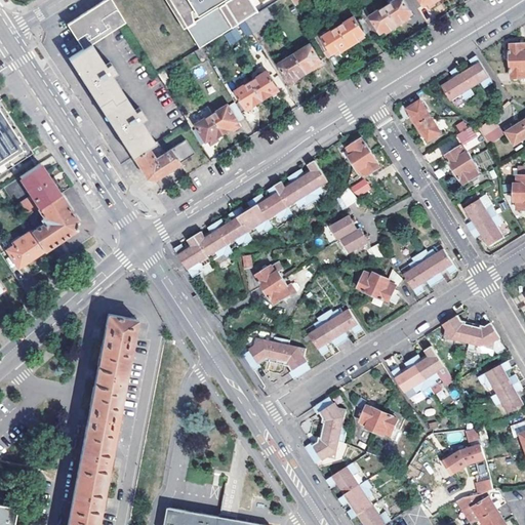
[(106,0),(87,12),(68,25),(84,49),(91,45),(125,23),(111,0),(106,0)]
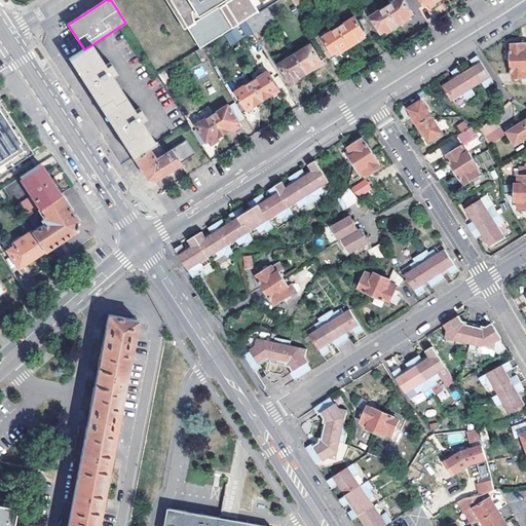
[(168,0),(199,49),(202,47),(234,28),(220,5),(216,0),(168,0)]
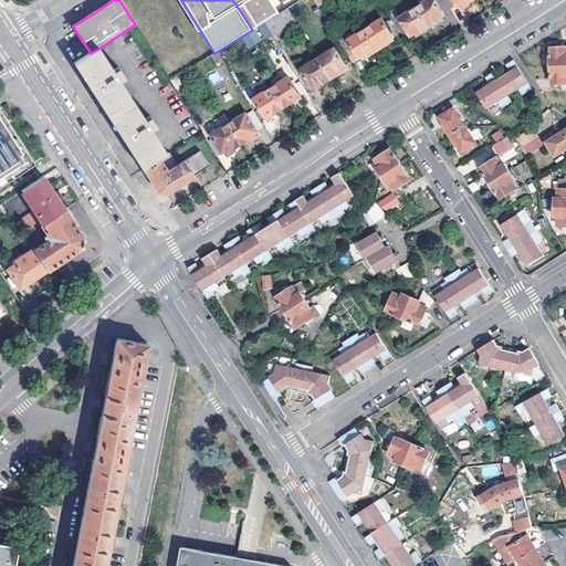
[(447,14),(437,0),(430,0),(419,8),(431,29),(444,20),(443,18),(447,14)]
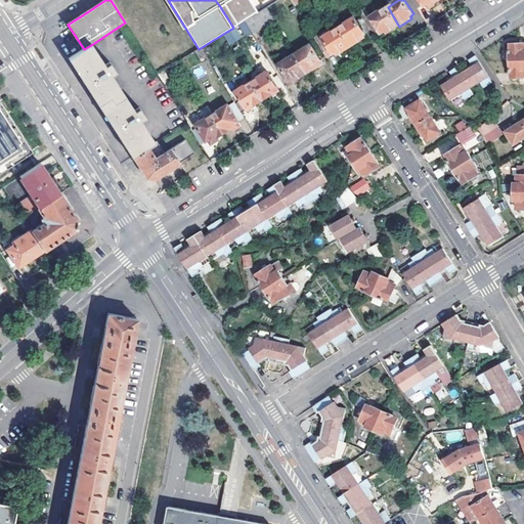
[(253,32),(254,33),(275,20),(267,7),(246,20),(253,32)]
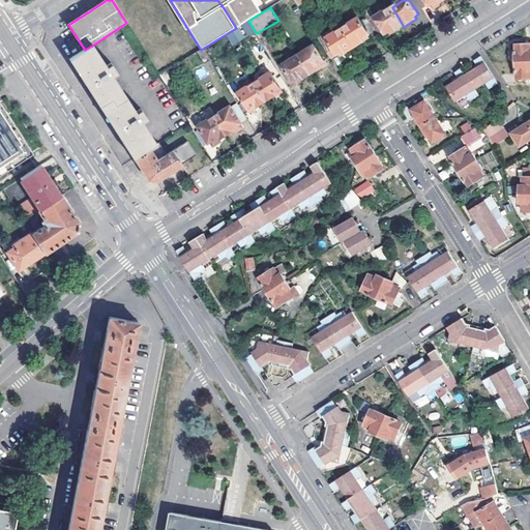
[(404,27),(392,7),(370,22),(376,31),(379,36),(384,32),(386,34),(390,32),(392,34),(404,27)]
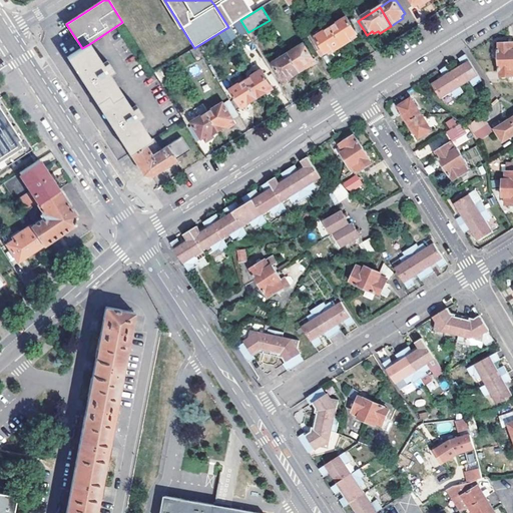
[(358,21),(354,14),(333,27),(344,45),(352,40),(351,39),(364,30),(358,21)]
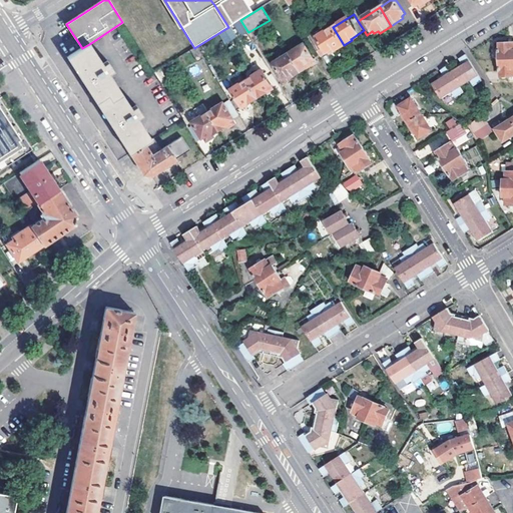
[(316,34),(310,37),(311,40),(321,55),(322,56),(335,48),(336,50),(344,45),(333,27),(318,37),(316,34)]
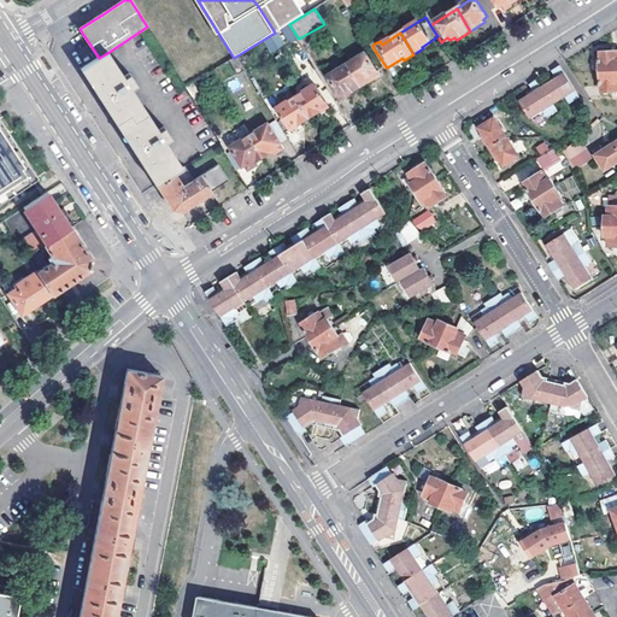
[(291,42),(303,63),(310,58),(299,39),(298,37),(291,42)]
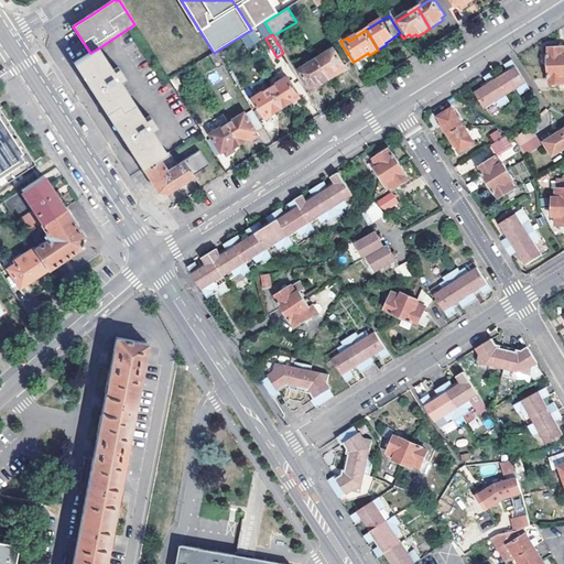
[(353,61),(342,44),(318,58),(332,79),(348,68),(346,65),(353,61)]
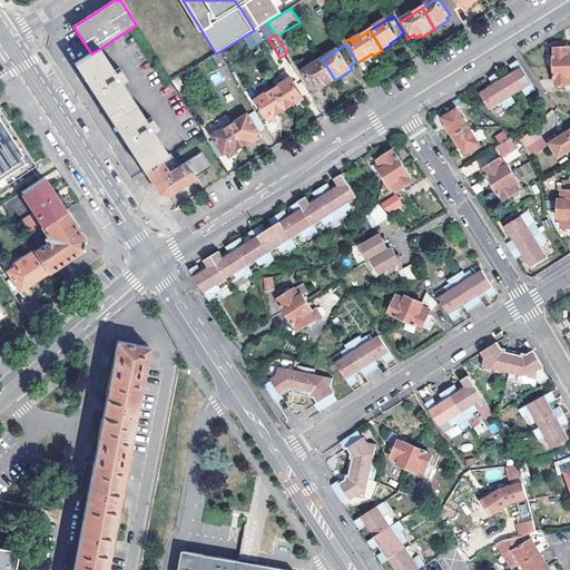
[(556,79),(556,85),(569,84),(569,48),(553,49),(553,56),(552,56),(553,79),(556,79)]
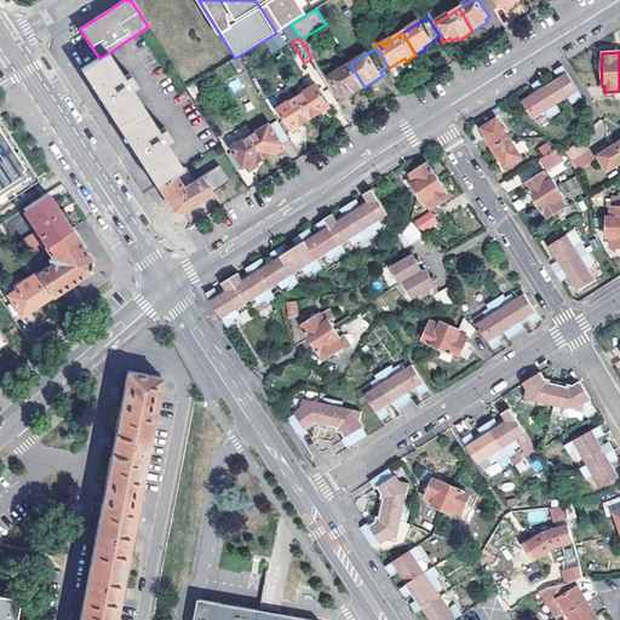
[(137,155),(156,185),(158,184),(176,172),(182,168),(166,144),(172,139),(165,127),(159,132),(132,90),(138,86),(131,75),(125,80),(108,53),(99,58),(82,70),(103,103),(137,155)]
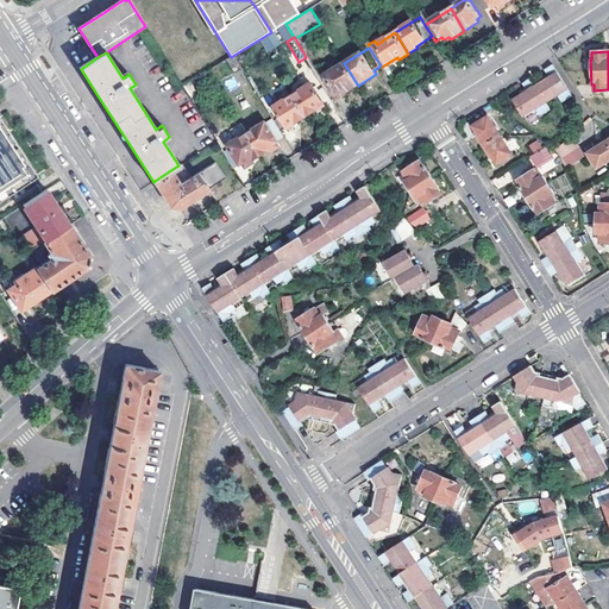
[(226,60),(236,74),(243,69),(234,55),(231,57),(226,60)]
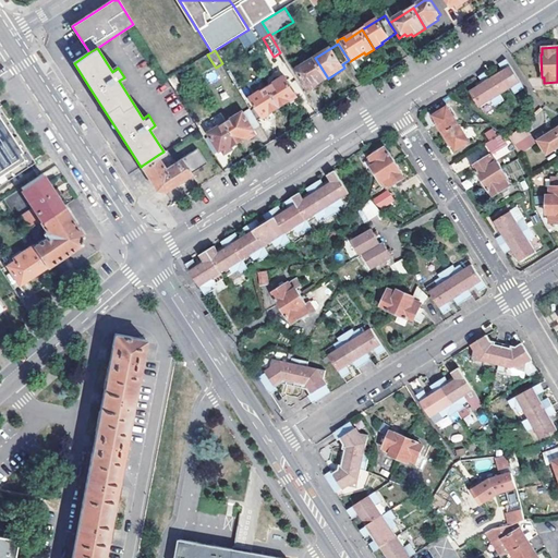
[(298,69),(311,89),(328,79),(315,58),(298,69)]
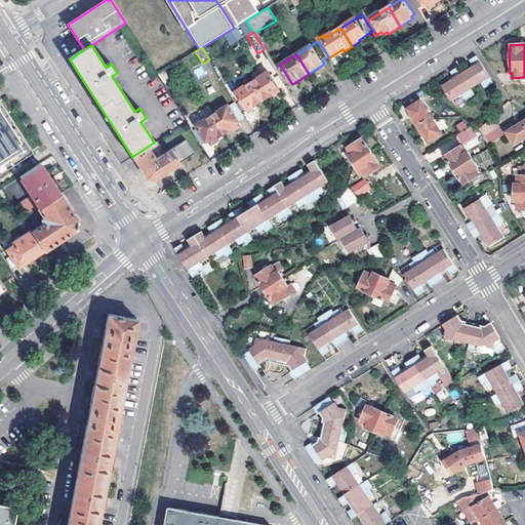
[(440,86),(450,103),(461,95),(466,101),(473,95),(470,90),(480,84),(484,89),(492,83),(475,56),(469,61),(473,67),(460,74),(456,69),(450,73),(453,78),(440,86)]
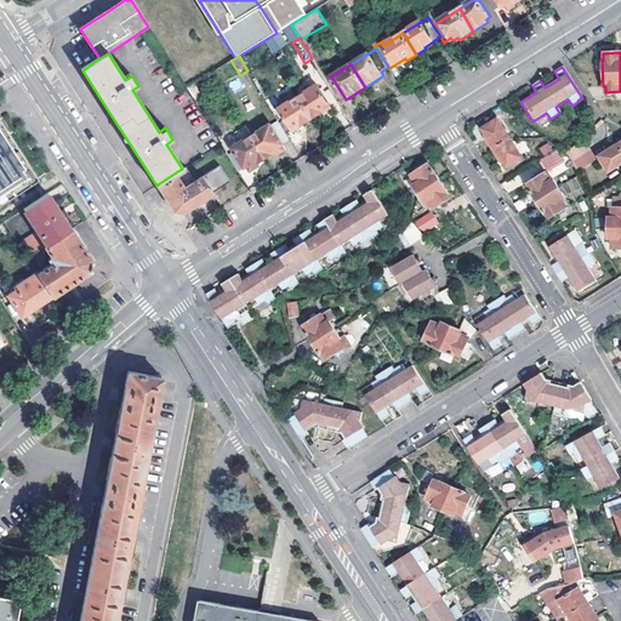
[(187,89),(195,102),(203,97),(195,83),(187,89)]
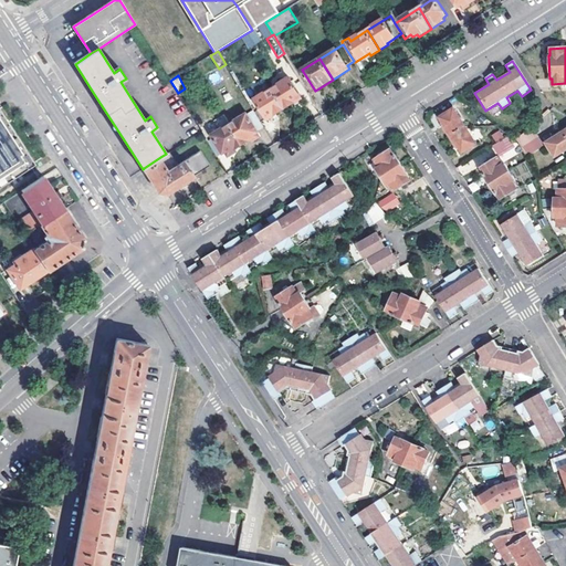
[(303,98),(290,79),(273,88),(286,108),(303,98)]
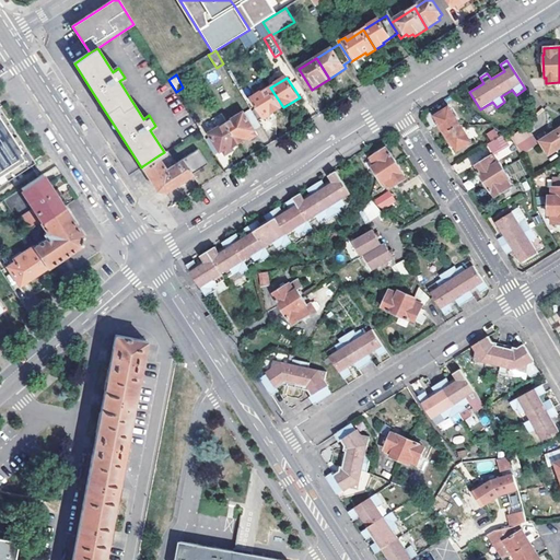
[(270,88),(247,102),(252,109),(259,123),(283,107),(270,88)]
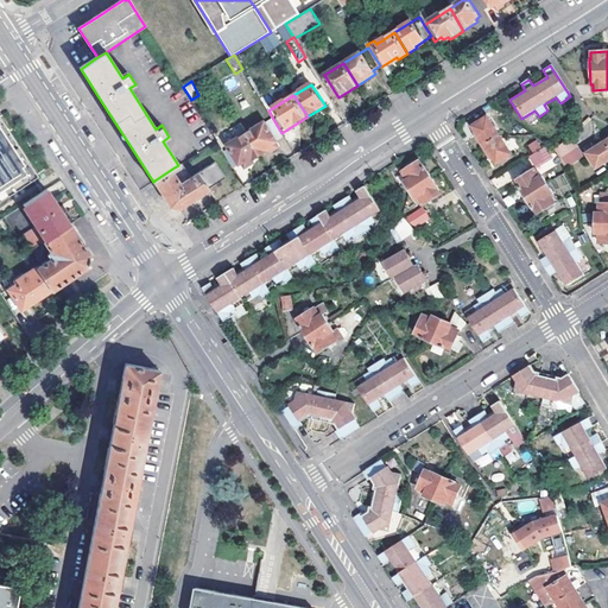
[(0,200),(33,178),(46,170),(18,126),(13,130),(0,109),(0,200)]
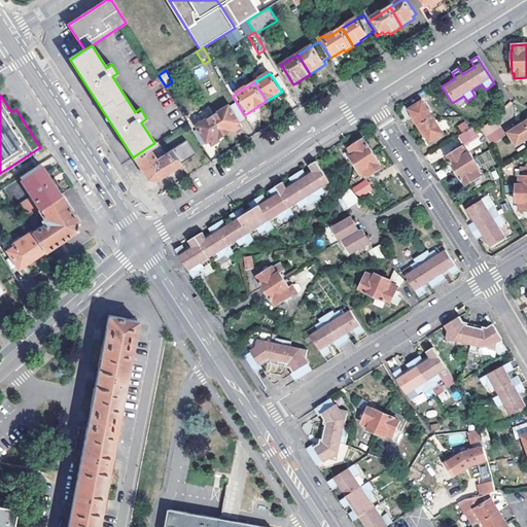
[(427,135),(431,141),(444,133),(425,102),(412,109),(416,116),(414,117),(425,136),(427,135)]
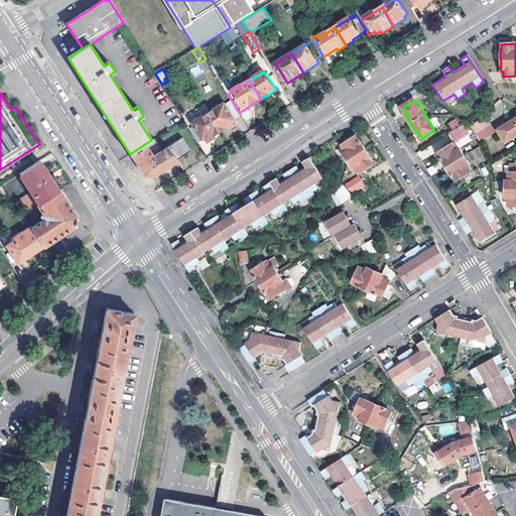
[(239,113),(232,101),(211,114),(222,132),(230,127),(229,125),(236,121),(236,119),(241,116),(239,113)]
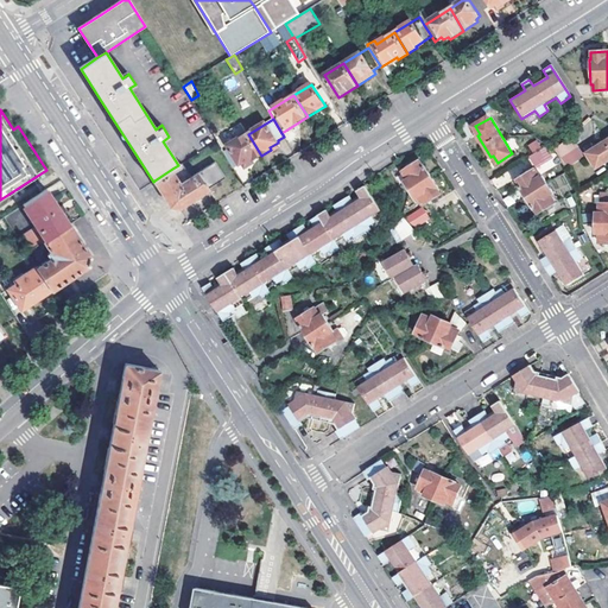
[(223,152),(234,169),(249,159),(252,162),(261,156),(248,134),(233,144),(233,146),(223,152)]
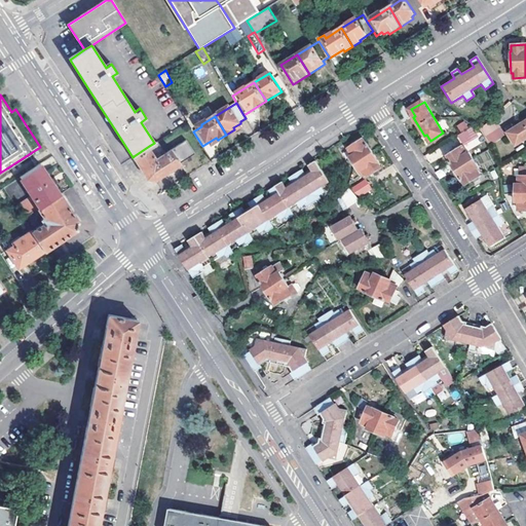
[(482,127),(486,136),(500,126),(495,117),(482,127)]
